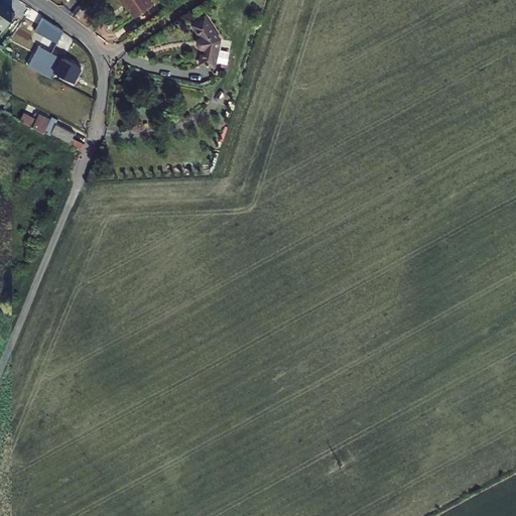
[(150,6),(146,0),(118,0),(121,4),(123,3),(132,17),(150,6)]
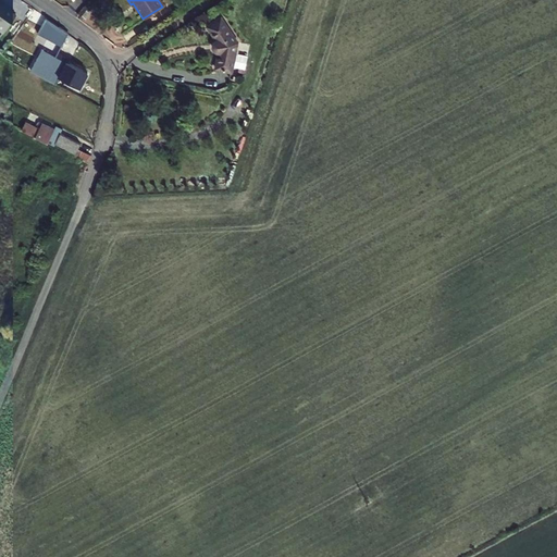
[(0,8),(0,34),(2,36),(15,16),(3,8),(2,10),(0,8)]
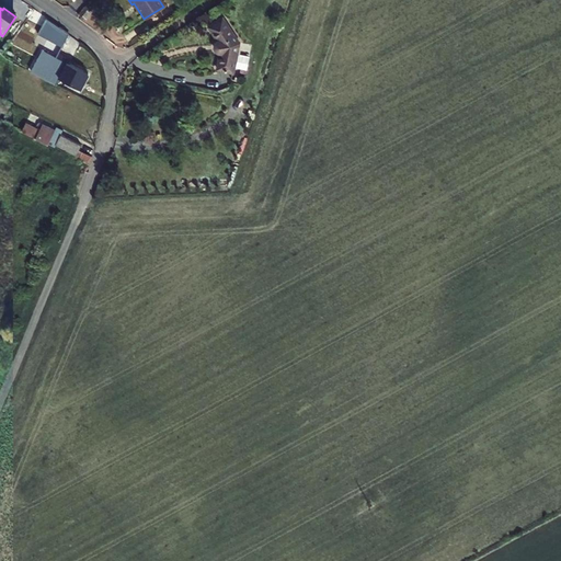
[(239,43),(224,16),(209,25),(219,41),(216,46),(217,49),(221,54),(218,68),(233,71),(239,43)]
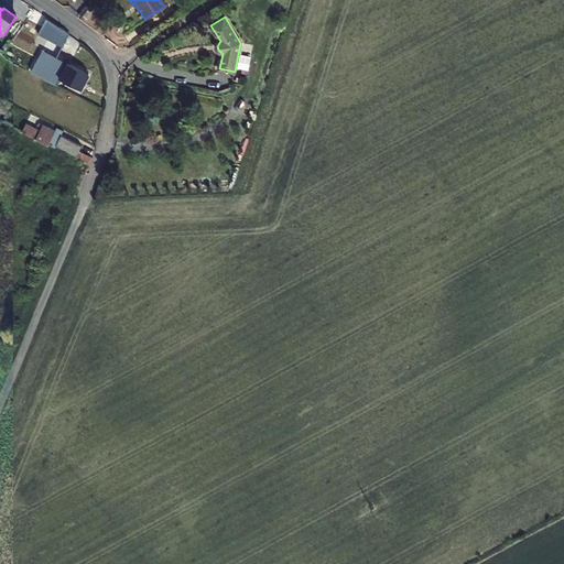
[(53,26),(45,22),(40,33),(49,38),(53,26)]
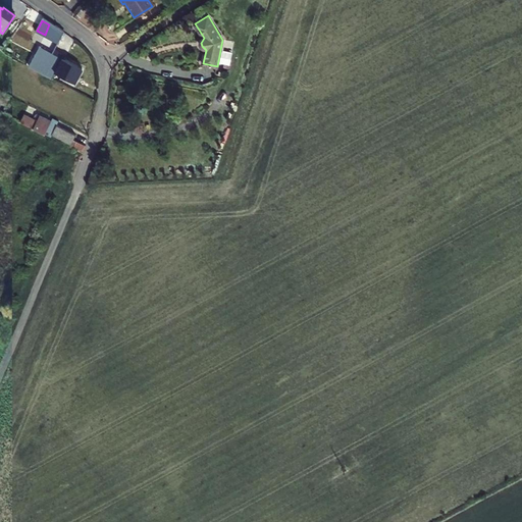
[(63,33),(57,28),(54,34),(48,31),(37,52),(43,55),(39,63),(74,82),(82,68),(52,54),(63,33)]
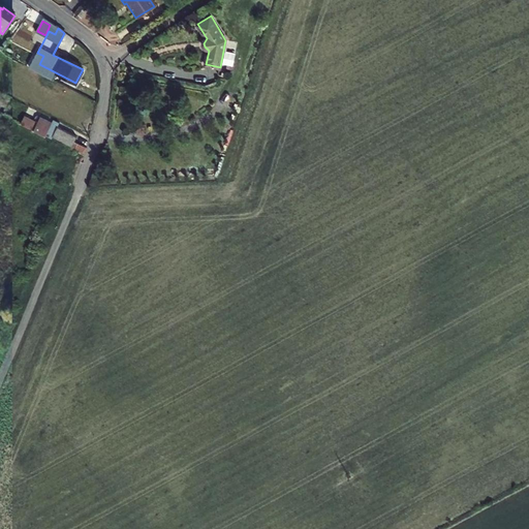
[(71,147),(73,142),(75,136),(57,127),(59,124),(52,121),(48,130),(36,126),(37,123),(24,117),(20,124),(52,141),(53,137),(71,147)]
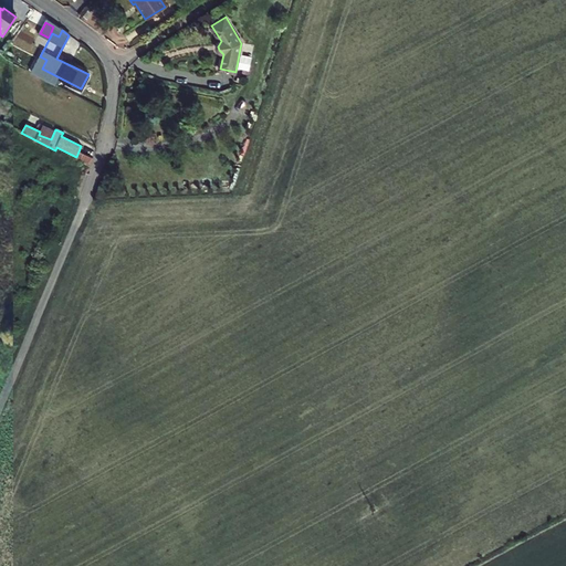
[(93,158),(79,152),(76,157),(74,160),(88,167),(93,158)]
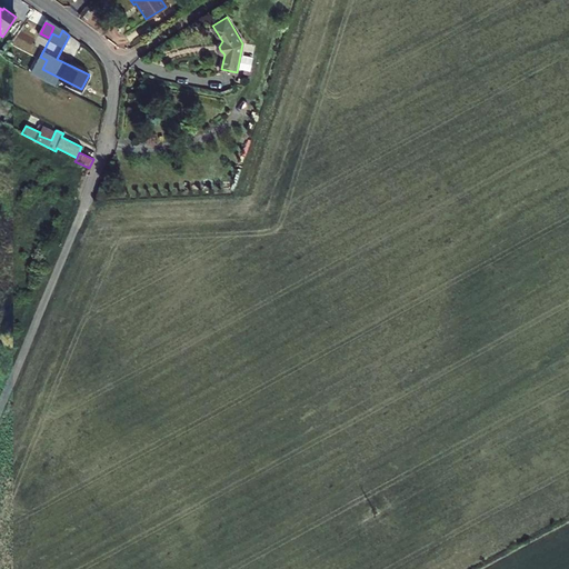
All buildings are outlined.
